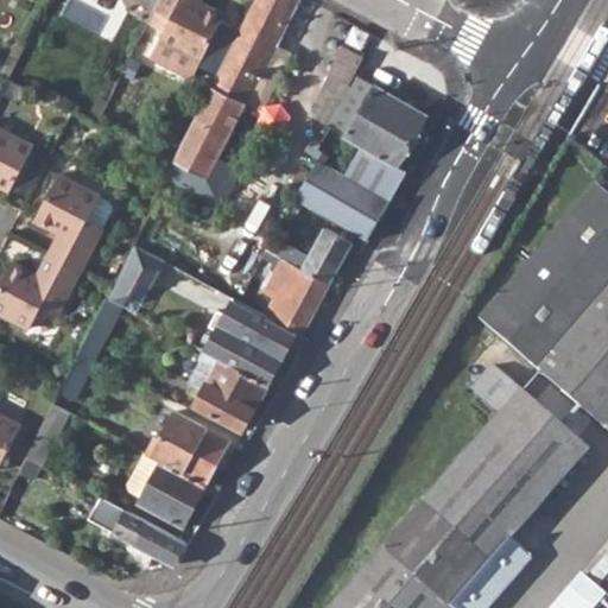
[(201,54),(210,35),(220,17),(195,4),(196,0),(158,0),(154,8),(146,24),(160,31),(147,58),(188,78),(201,54)]
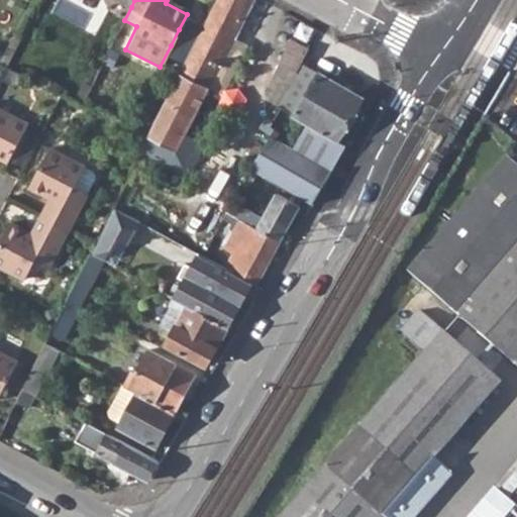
[(215,0),(139,153),(190,180),(206,145),(186,135),(251,0),(215,0)]
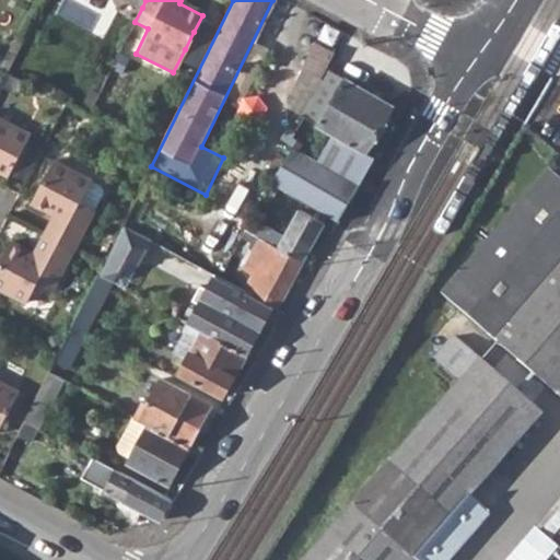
[(201,35),(194,32),(185,49),(191,54),(201,35)]
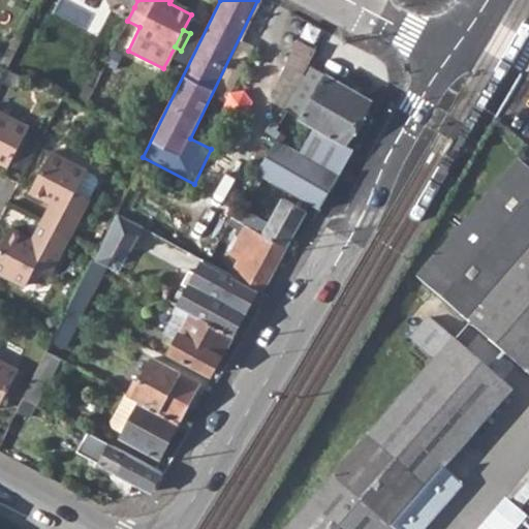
[(286,66),(300,73),(308,59),(294,52),(286,66)]
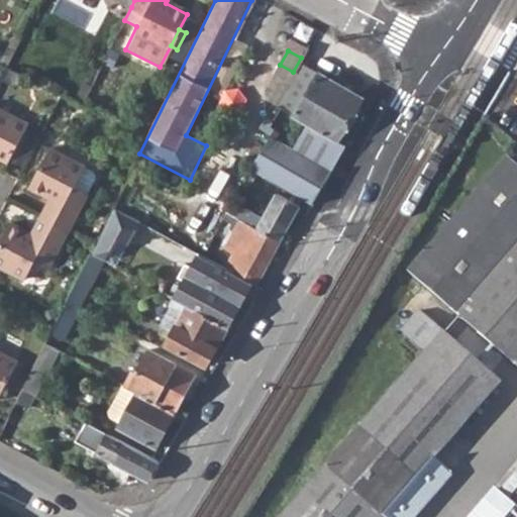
[(295,115),(335,139),(359,98),(301,66),(281,104),(296,112),(295,115)]
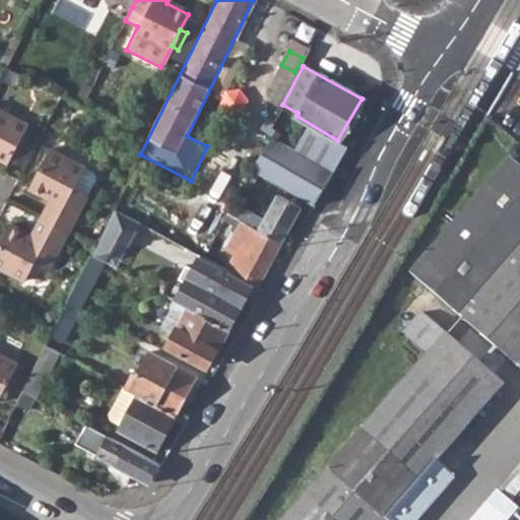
[(0,157),(6,160),(25,124),(0,110),(0,157)]
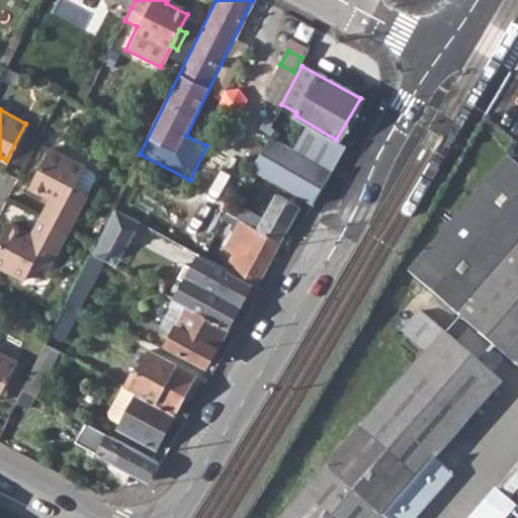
[(254,170),(311,204),(341,152),(306,130),(292,150),(270,137),(254,170)]
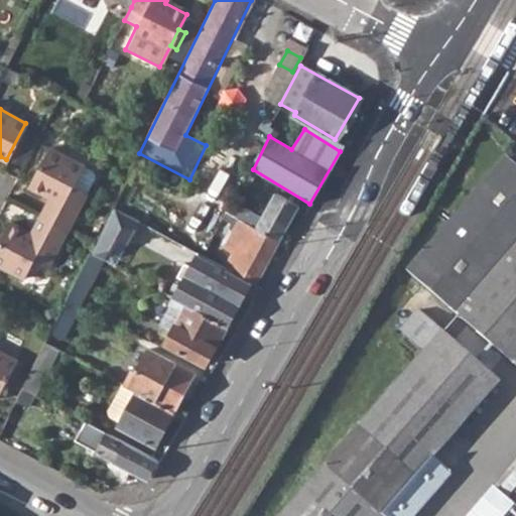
[(39,215),(65,228),(85,190),(73,183),(83,164),(47,146),(27,185),(47,198),(39,215)]
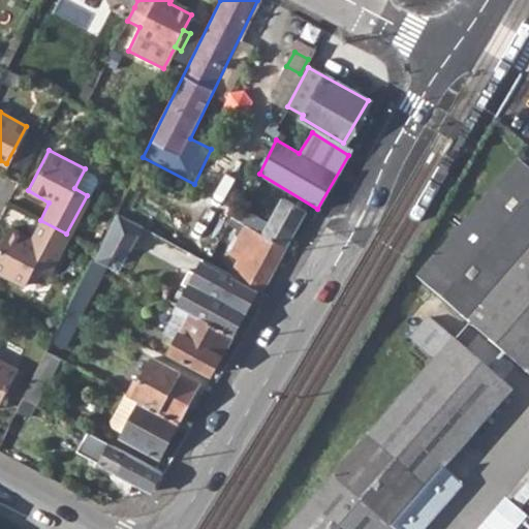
[(419,279),(528,376),(528,168),(521,162),(419,279)]
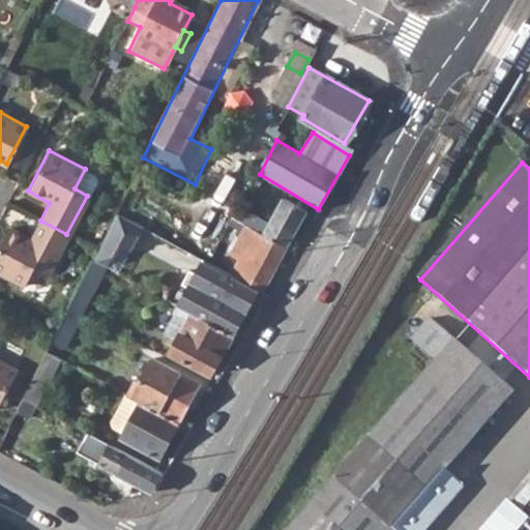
[(93,173),(85,169),(75,188),(87,196),(95,179),(93,173)]
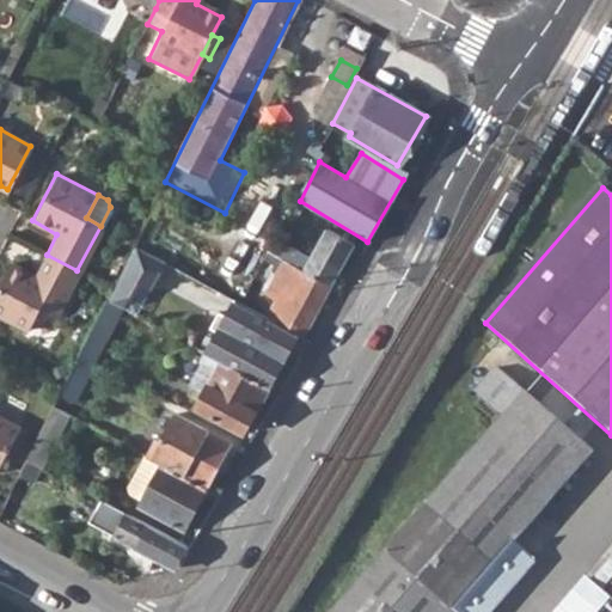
[(301,269),(329,286),(352,244),(324,230),(301,269)]
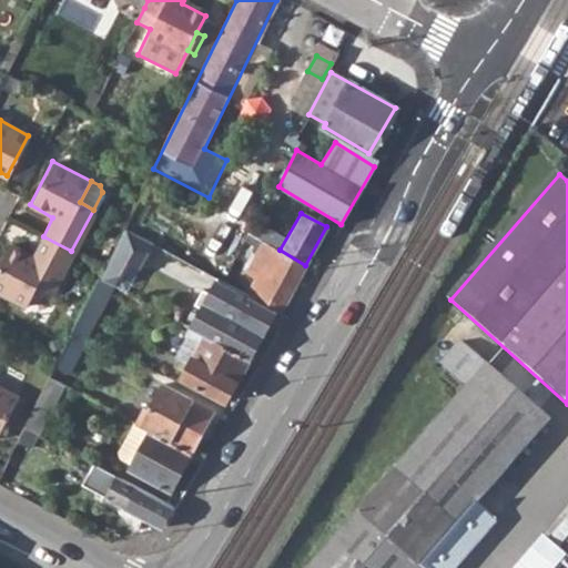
[(123,229),(98,280),(111,287),(124,262),(137,269),(151,243),(123,229)]
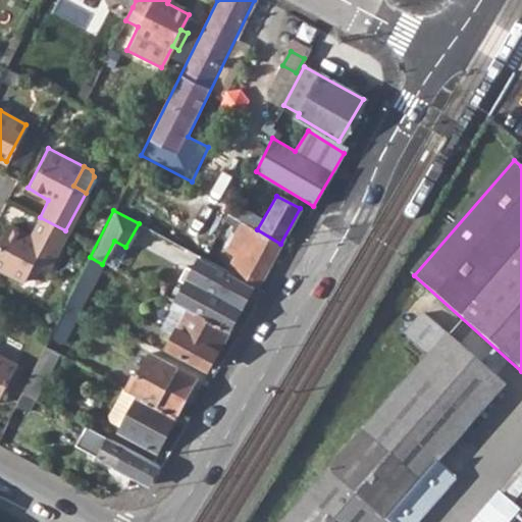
[(0,239),(0,268),(23,280),(33,262),(46,269),(65,230),(40,217),(30,236),(8,224),(0,239)]
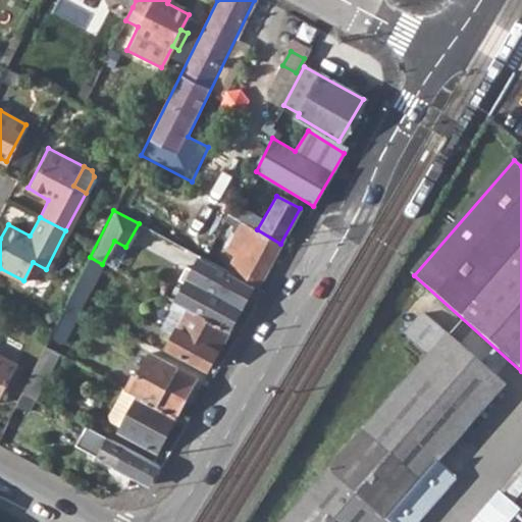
[(226,248),(236,253),(244,258),(236,270),(258,283),(280,244),(257,229),(243,221),(226,248)]
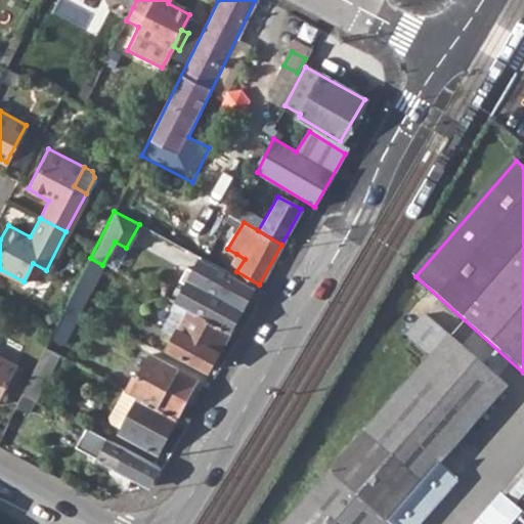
[(229,265),(236,271),(245,259),(236,254),(229,265)]
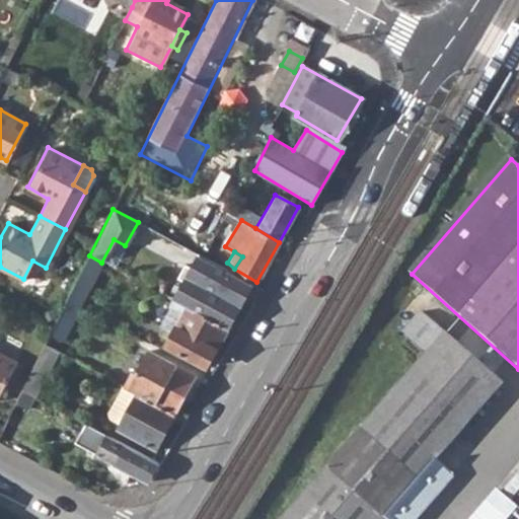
[(67,301),(80,308),(103,264),(101,263),(89,255),(67,301)]
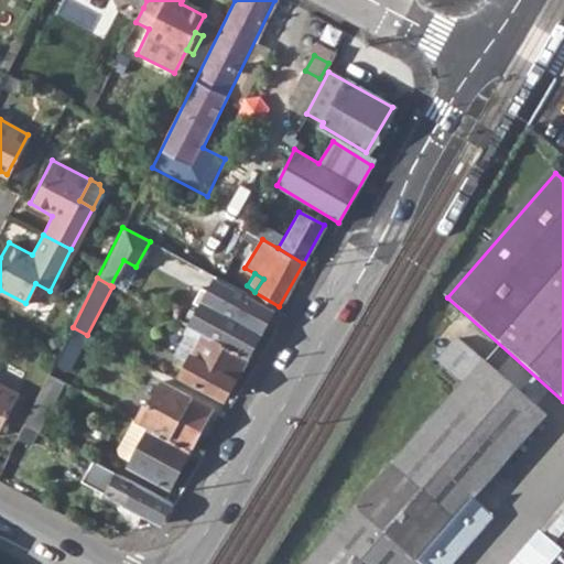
[(187,326),(243,356),(271,308),(215,278),(207,291),(199,286),(191,300),(198,305),(187,326)]
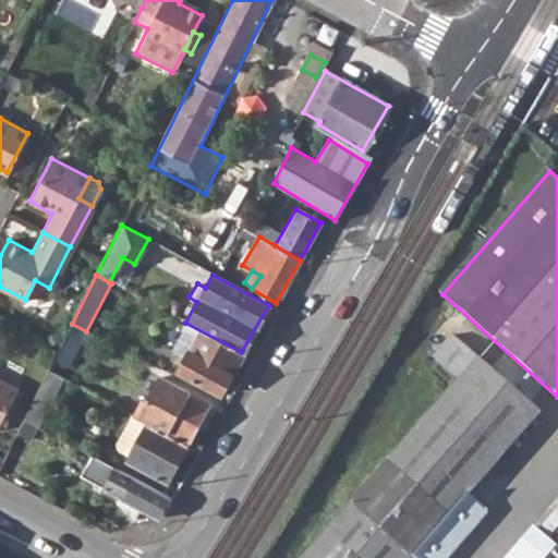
[(241,352),(185,323),(180,332),(184,334),(173,354),(182,359),(177,371),(219,393),(241,352)]
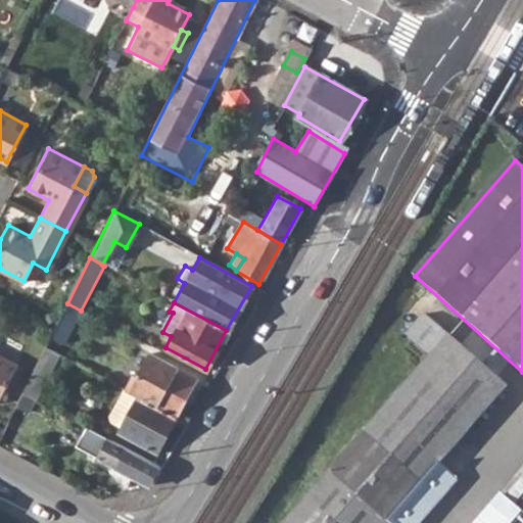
[(50,339),(62,346),(81,311),(67,303),(53,332),(50,339)]
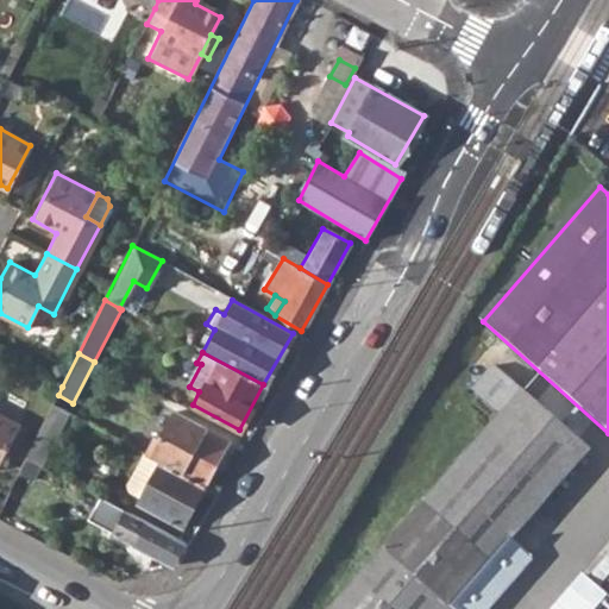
[(472,387),(502,415),(522,390),(494,364),(472,387)]
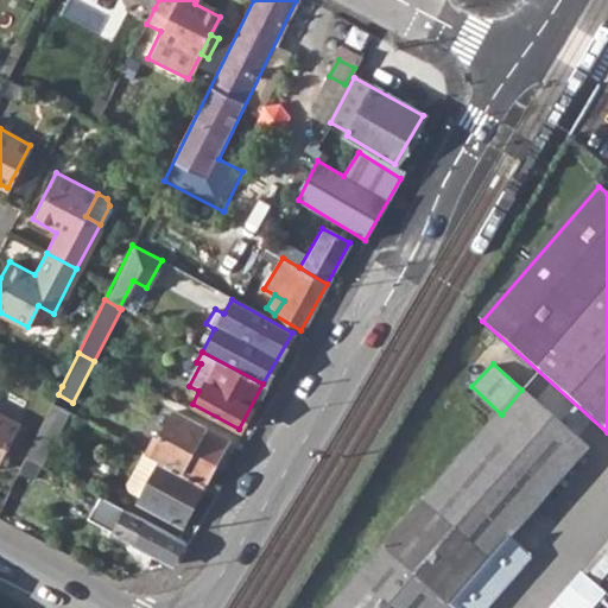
[(589,449),(521,390),(501,415),(329,607),(455,607),(453,605),(589,449)]
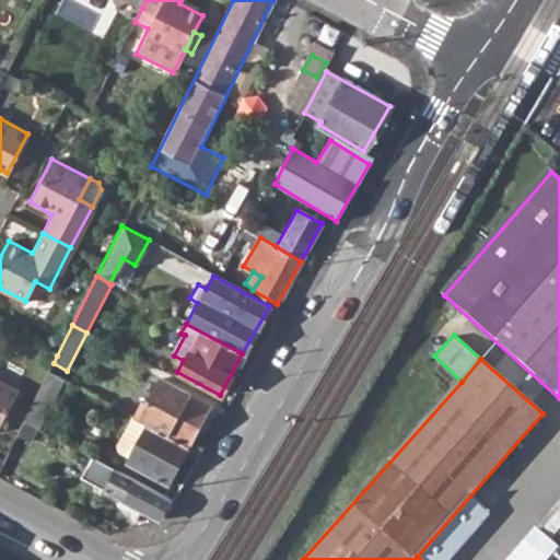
[(48,373),(24,422),(36,429),(37,430),(62,381),(48,373)]
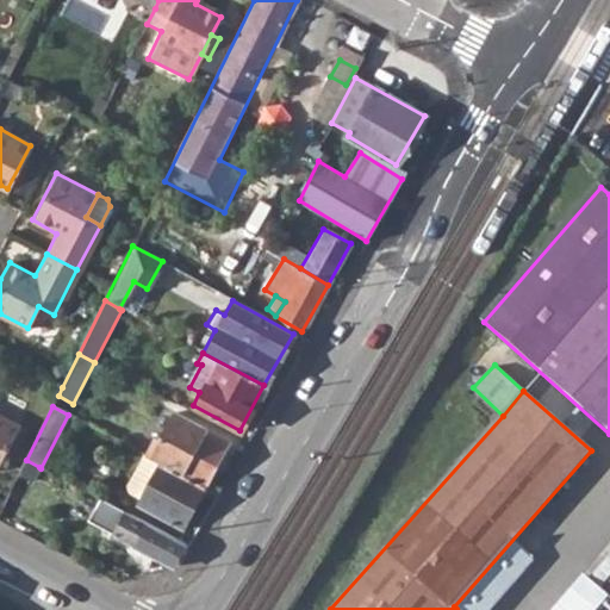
[(159,462),(204,486),(228,443),(174,414),(161,440),(155,436),(145,455),(155,461),(159,462)]
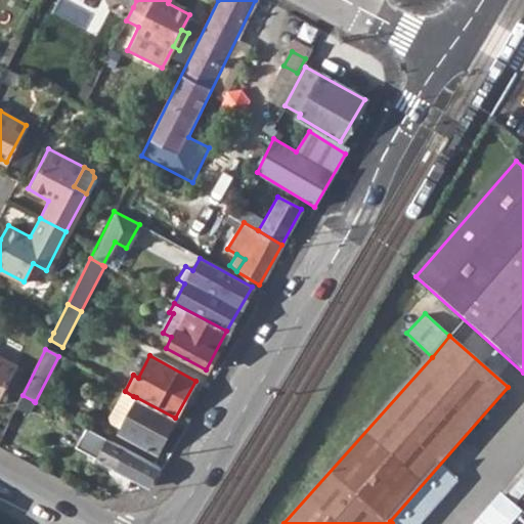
[(0,400),(16,367),(0,358),(0,400)]
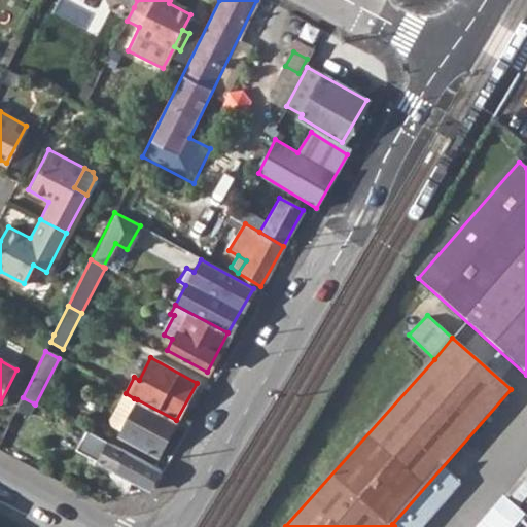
[(117,435),(155,455),(176,420),(137,399),(134,398),(126,393),(123,392),(109,419),(110,424),(120,429),(117,435)]
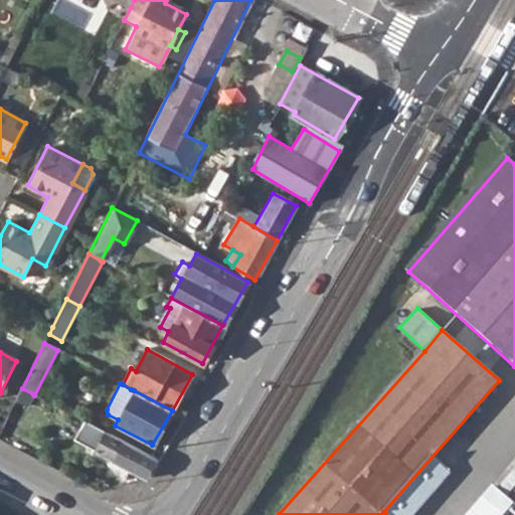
[(22,388),(15,401),(26,407),(33,394),(22,388)]
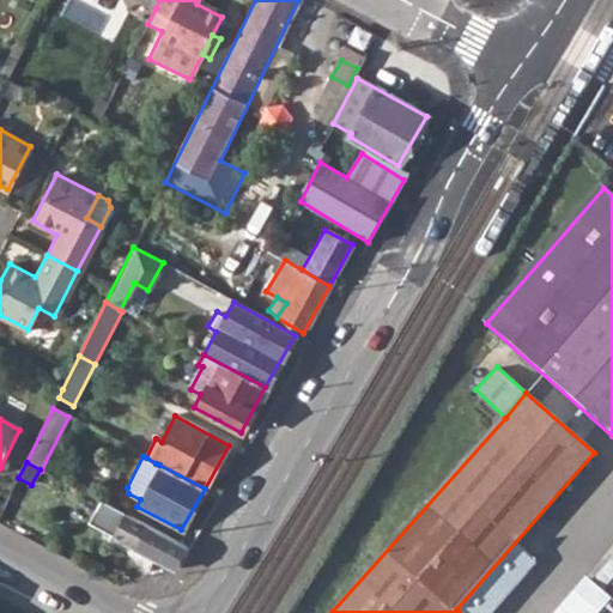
[(111,540),(173,572),(186,546),(125,515),(111,540)]
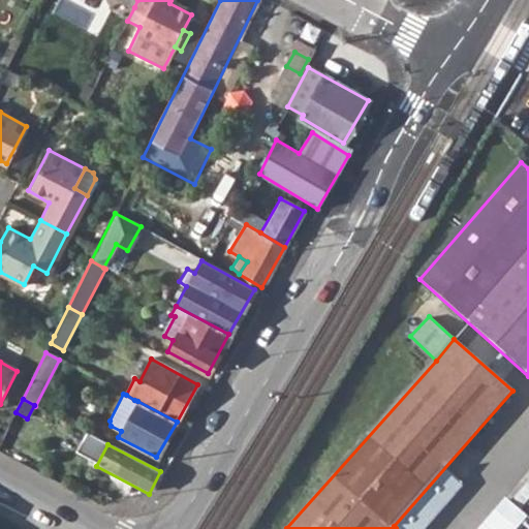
[(528,528),(528,467),(477,528),(528,528)]
